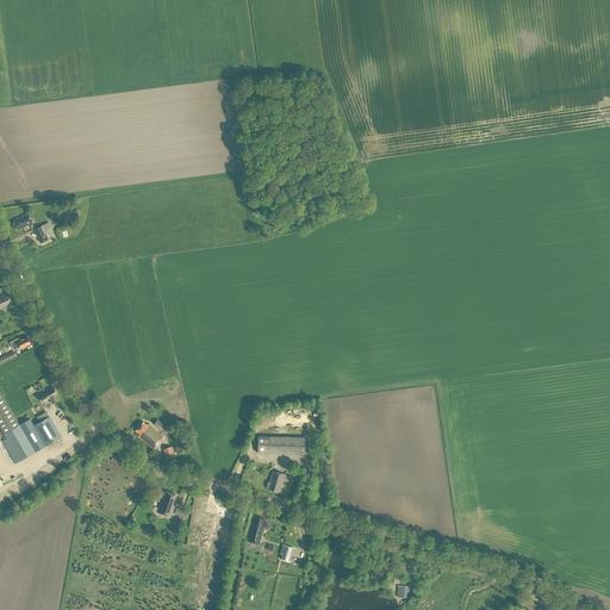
[(32,223),(27,213),(23,216),(23,217),(19,219),(18,217),(14,219),(14,222),(13,222),(18,230),(32,223)]
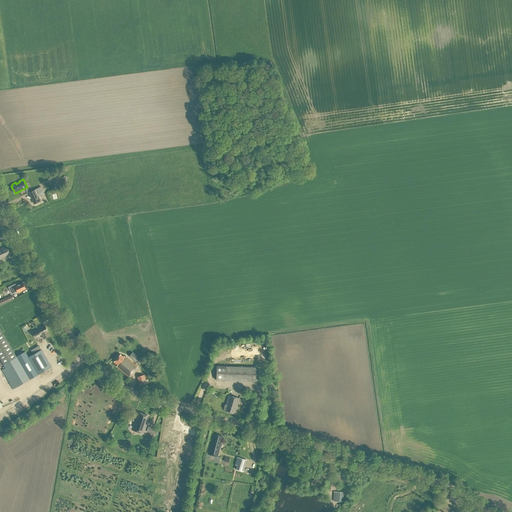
[(41,201),(38,196),(44,193),(41,188),(29,193),(34,204),(41,201)]
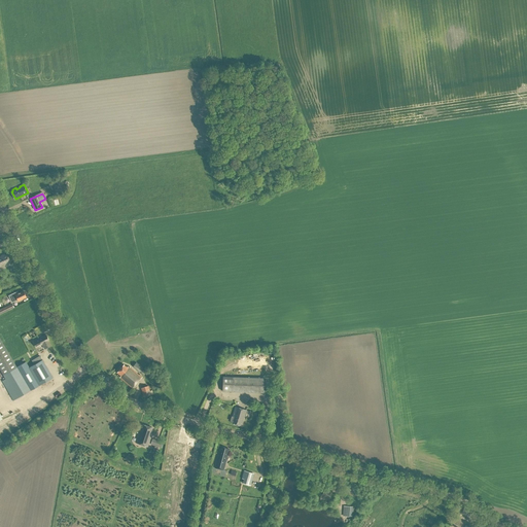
[(0,267),(11,262),(8,254),(6,255),(5,254),(2,255),(2,256),(0,256),(0,267)]
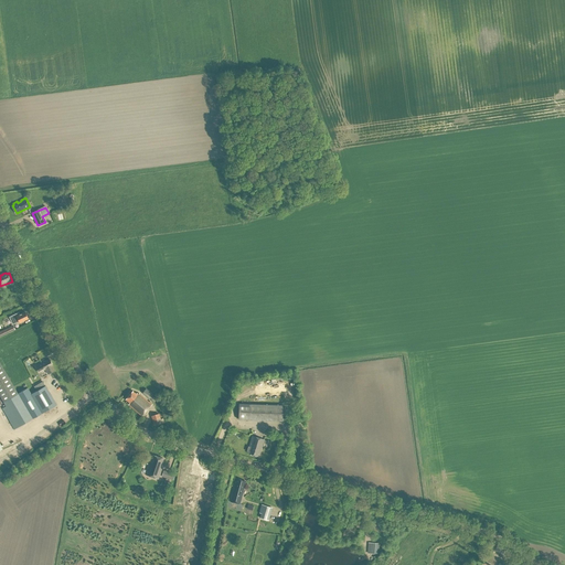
[(28,317),(29,317),(28,315),(27,315),(25,312),(17,316),(16,313),(9,317),(13,324),(19,321),(19,322),(28,318),(28,317)]
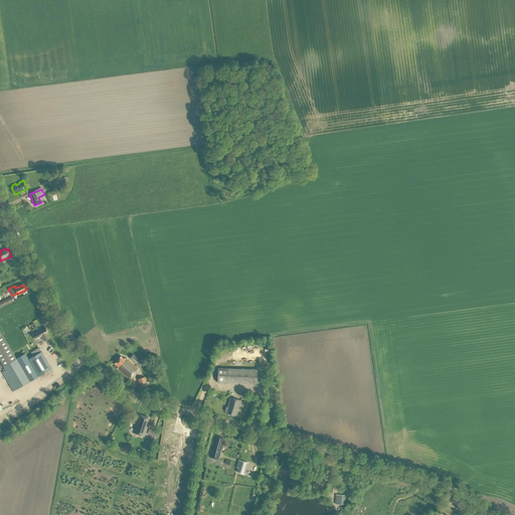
[(12,297),(0,302),(0,307),(14,301),(12,297)]
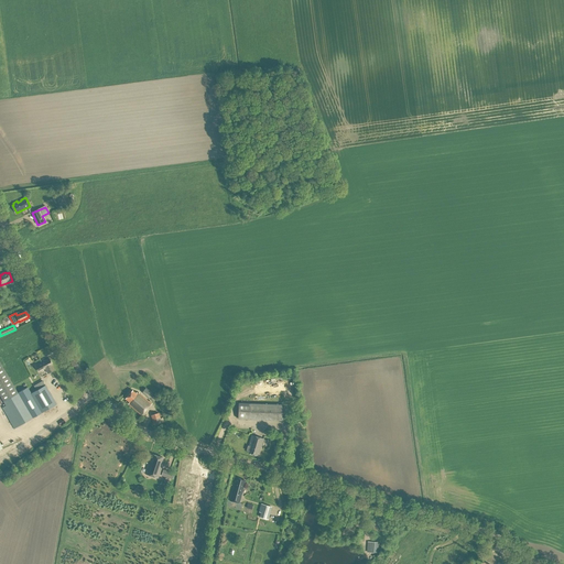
[(45,369),(47,373),(55,369),(53,366),(53,365),(50,358),(36,366),(40,372),(45,369)]
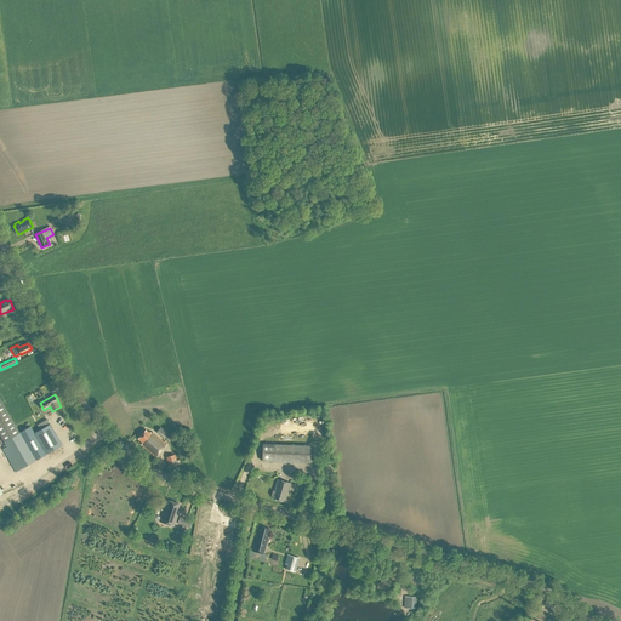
[(38,425),(40,429),(34,433),(30,426),(22,431),(20,433),(16,426),(0,398),(0,434),(6,446),(3,449),(16,472),(46,454),(62,445),(50,425),(47,420),(38,425)]
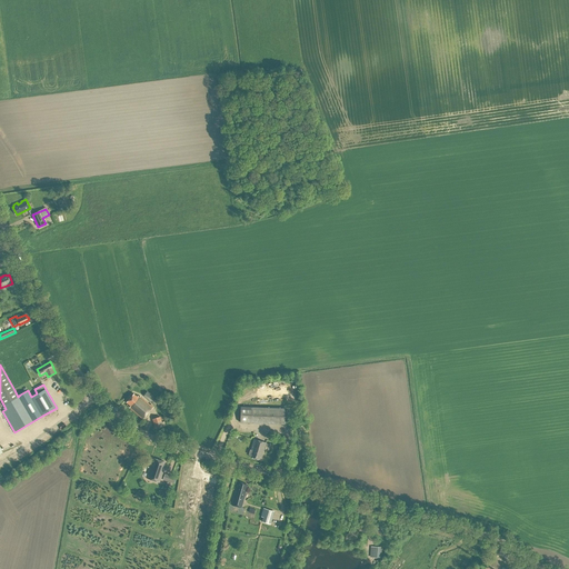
[(147,391),(143,396),(151,403),(156,399),(147,391)]
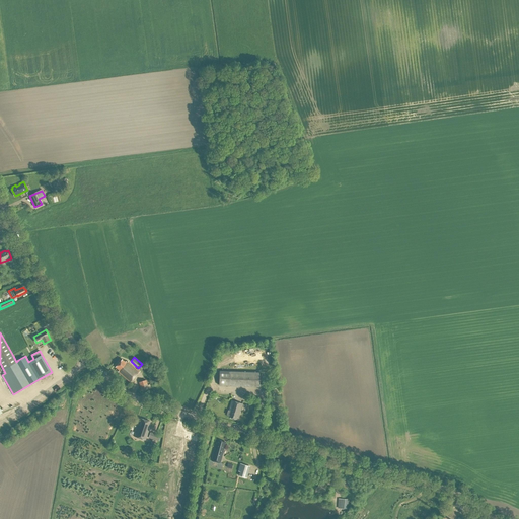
[(131,382),(140,371),(128,361),(128,362),(126,361),(125,361),(122,359),(115,367),(119,370),(118,371),(131,382)]
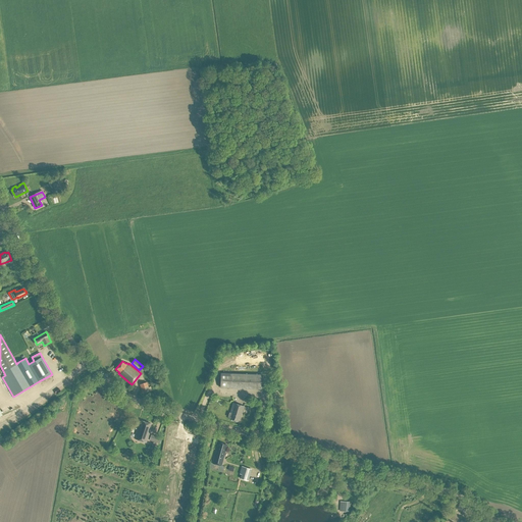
[(261,387),(262,374),(221,372),(220,386),(261,387)]
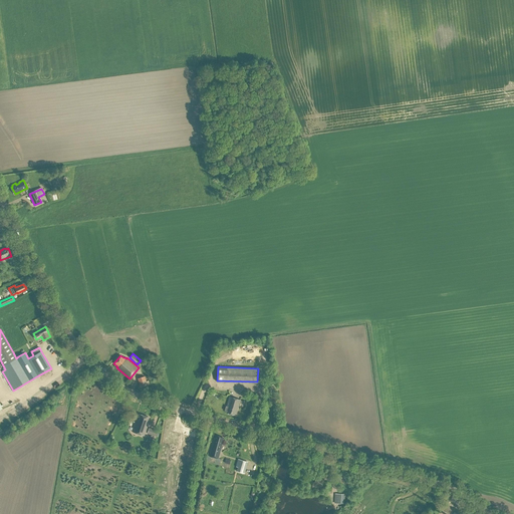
[(138,378),(140,388),(147,386),(145,376),(138,378)]
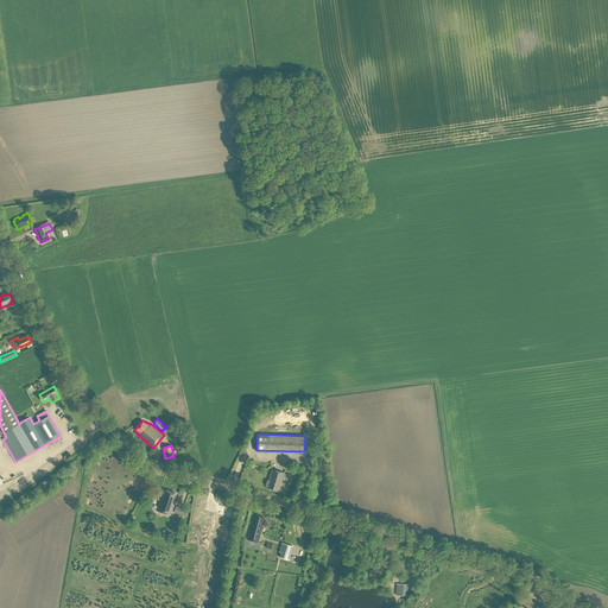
[(289,474),(285,473),(284,473),(285,472),(272,468),(268,480),(267,480),(266,486),(268,486),(267,488),(277,491),(278,487),(279,488),(284,475),(289,476),(289,474)]
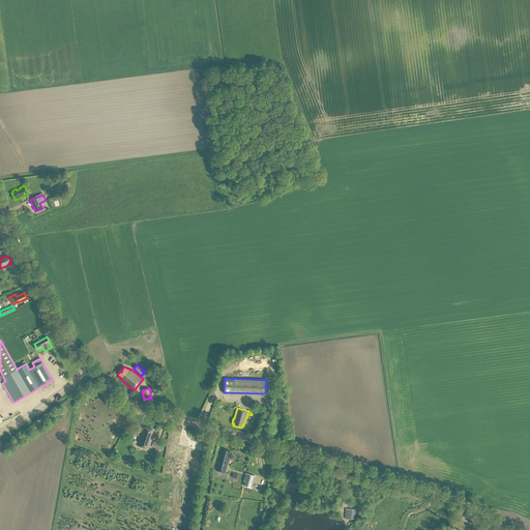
[(153,430),(144,427),(144,430),(140,429),(140,430),(138,429),(137,432),(139,433),(139,432),(141,433),(137,445),(149,449),(153,437),(151,437),(153,430)]
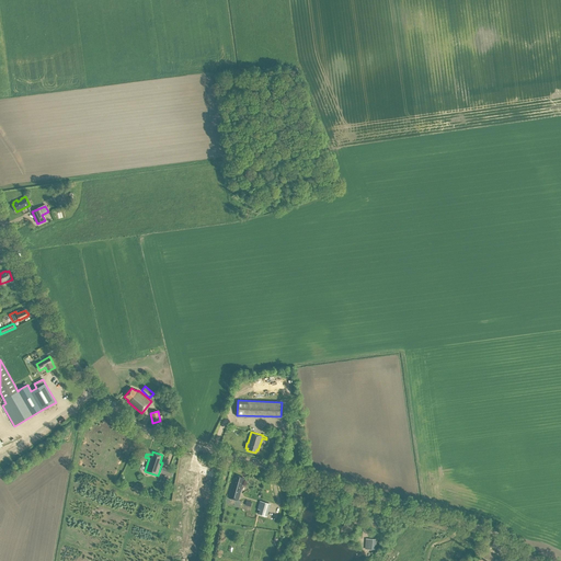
[(243,478),(237,476),(237,478),(235,478),(232,483),(233,483),(233,487),(231,487),(228,497),(238,501),(242,485),(242,484),(243,478)]
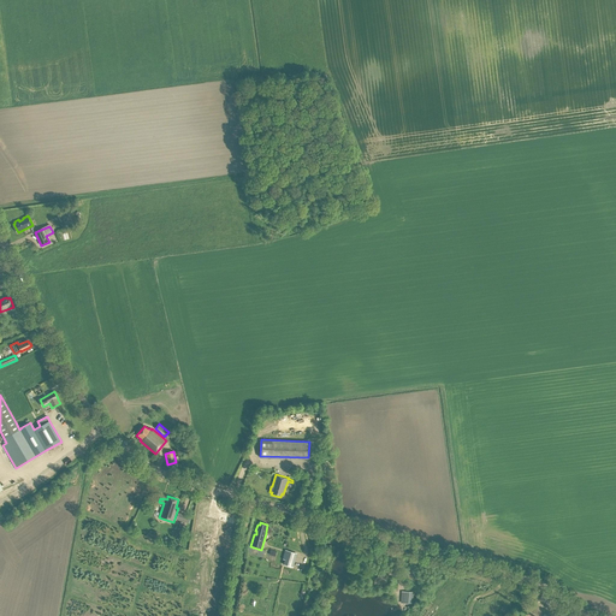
[(284,564),(289,566),(292,567),(297,554),(285,550),(283,560),(285,560),(284,564)]
